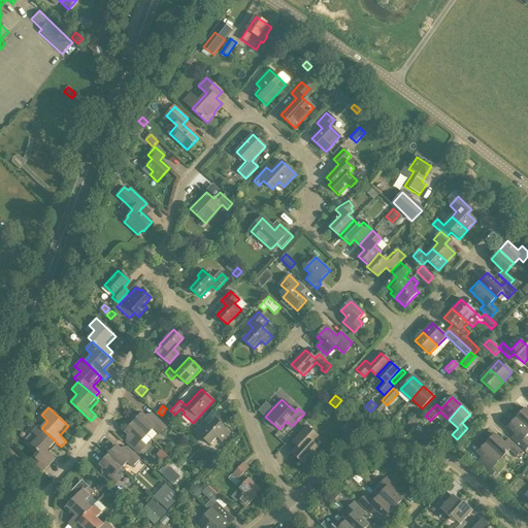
[(527,411),(525,409),(516,419),(527,429),(527,411)]
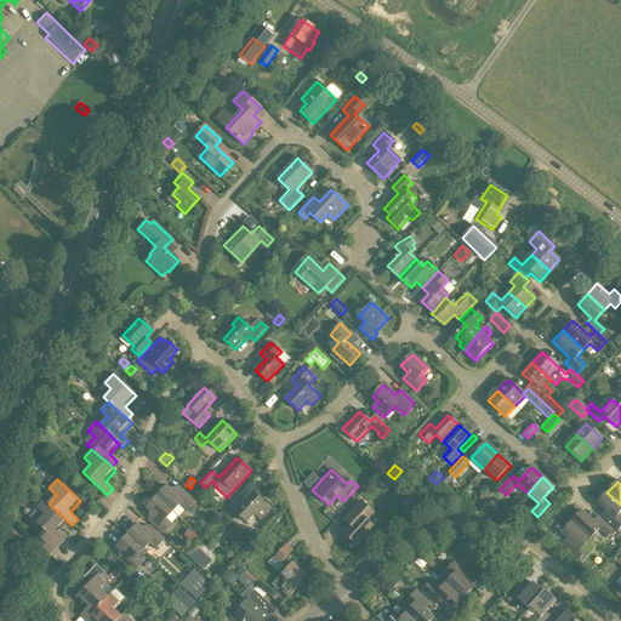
[(479,499),(485,505),(499,490),(493,484),(479,499)]
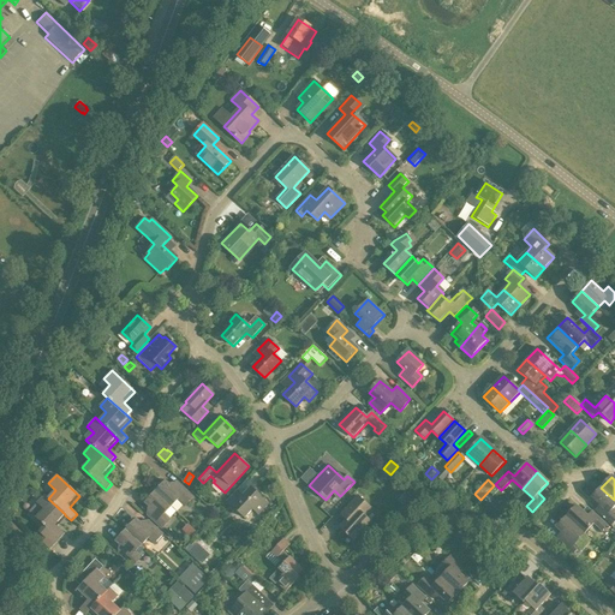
[(166,482),(155,493),(171,507),(178,501),(184,507),(192,497),(178,483),(172,489),(166,482)]
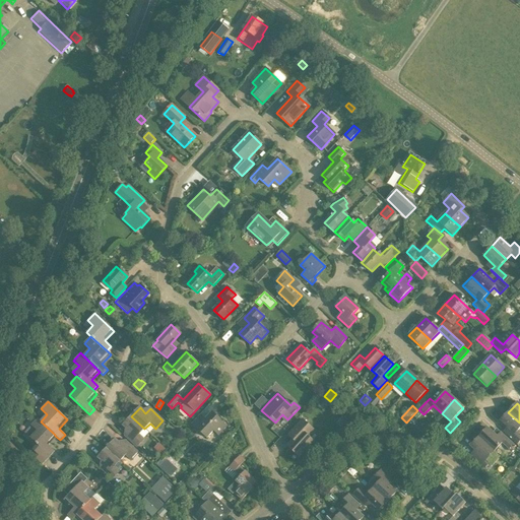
[(216,434),(218,436),(226,427),(211,412),(204,420),(200,415),(192,425),(206,439),(213,432),(216,434)]
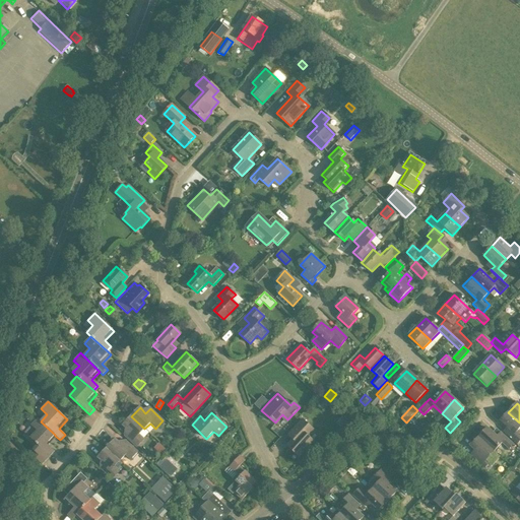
[(519,433),(518,431),(519,428),(519,423),(508,412),(500,420),(510,430),(506,435),(516,444),(519,440),(519,433)]
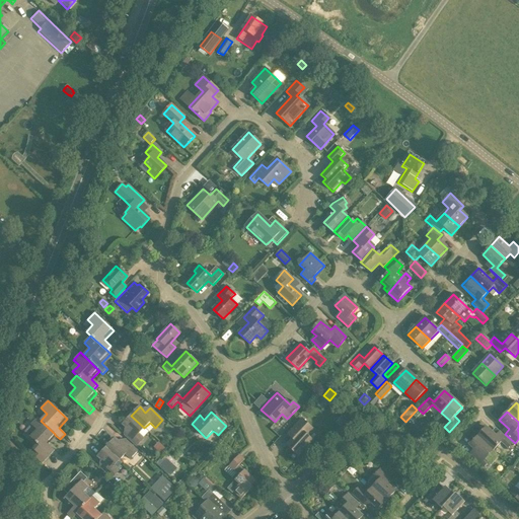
[(136,437),(144,428),(131,416),(122,425),(128,431),(124,435),(136,446),(140,442),(136,437)]
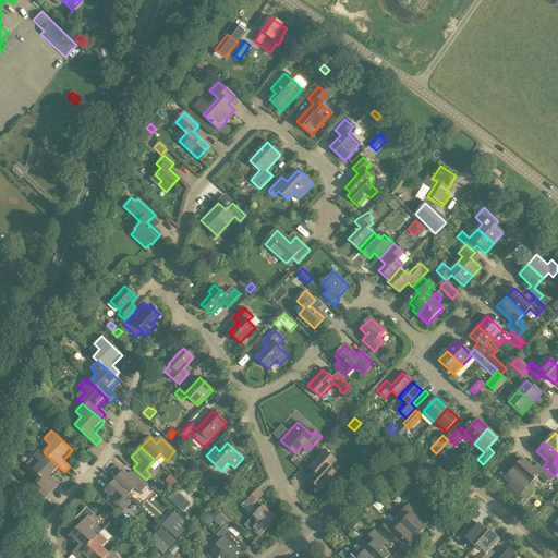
[(50,476),(59,468),(59,466),(44,452),(40,449),(33,457),(38,462),(32,470),(39,477),(32,486),(46,499),(59,485),(50,476)]
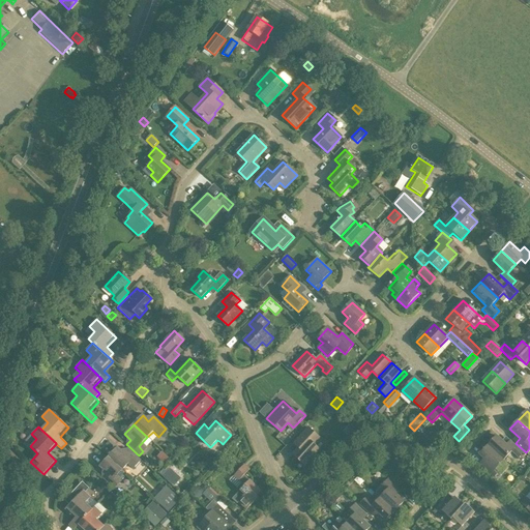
[(297,440),(301,444),(292,454),(304,466),(319,450),(314,445),(320,439),(307,428),(297,440)]
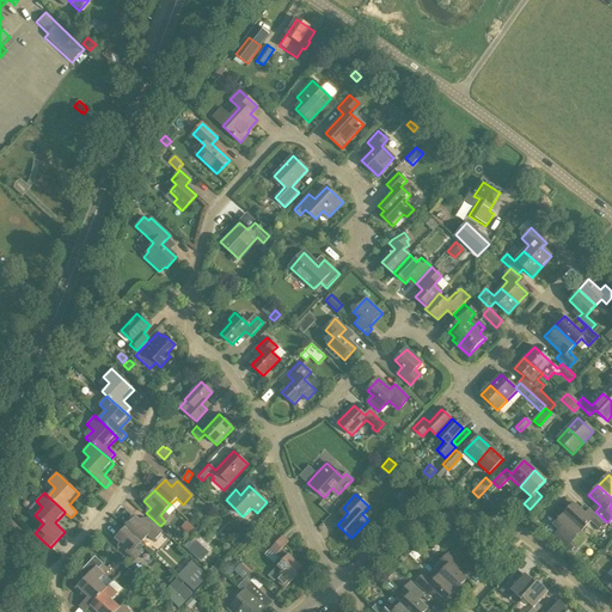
[(573,505),(563,514),(581,532),(591,521),(599,528),(605,522),(589,508),(585,514),(573,505)]
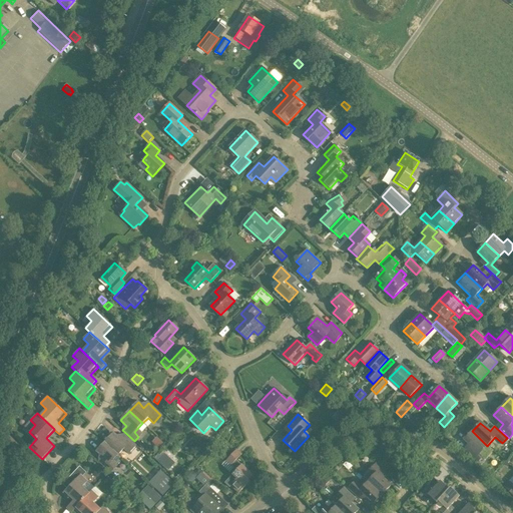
[(493,451),(487,446),(472,431),(464,440),(469,446),(465,450),(478,462),(481,458),(484,461),(493,451)]
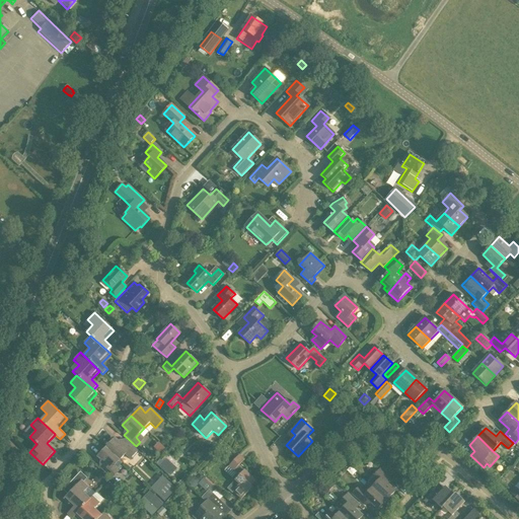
[(106,448),(120,460),(125,454),(130,459),(133,456),(137,451),(125,440),(121,445),(115,439),(106,448)]
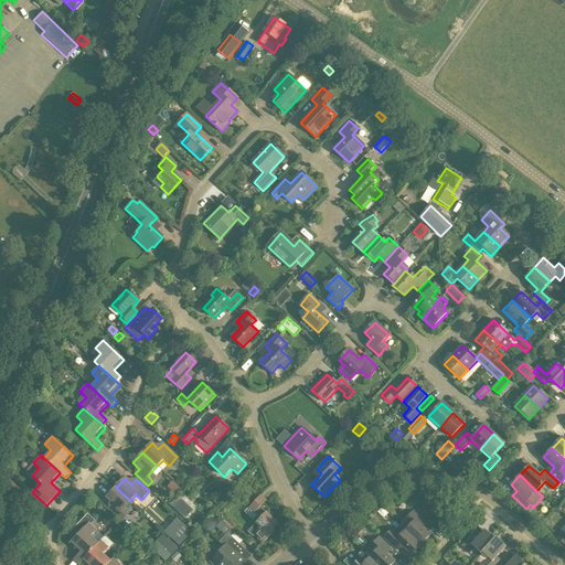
[(173,481),(168,486),(174,492),(179,488),(173,481)]
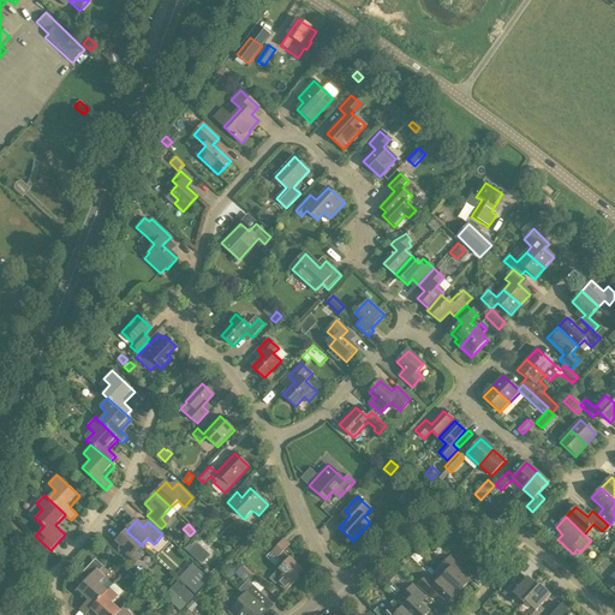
[(148,551),(142,545),(126,531),(115,542),(123,548),(118,554),(132,567),(137,561),(148,551)]
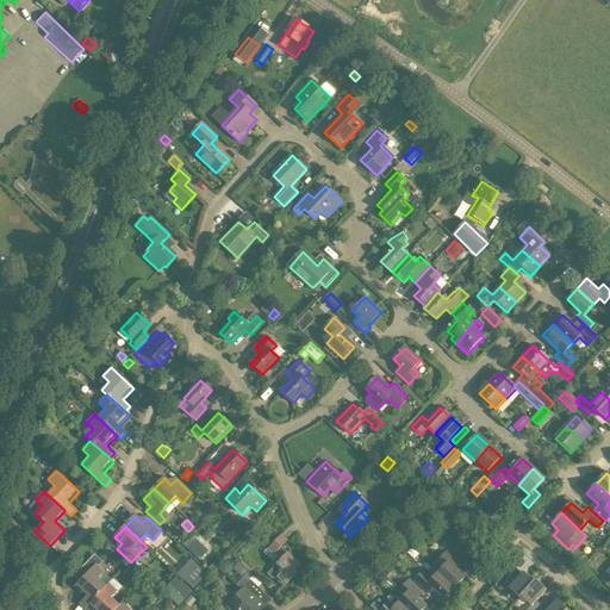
[(281,535),(268,548),(269,549),(280,559),(277,564),(281,568),(273,577),(282,586),(292,578),(290,576),(299,565),(281,547),(287,541),(281,535)]
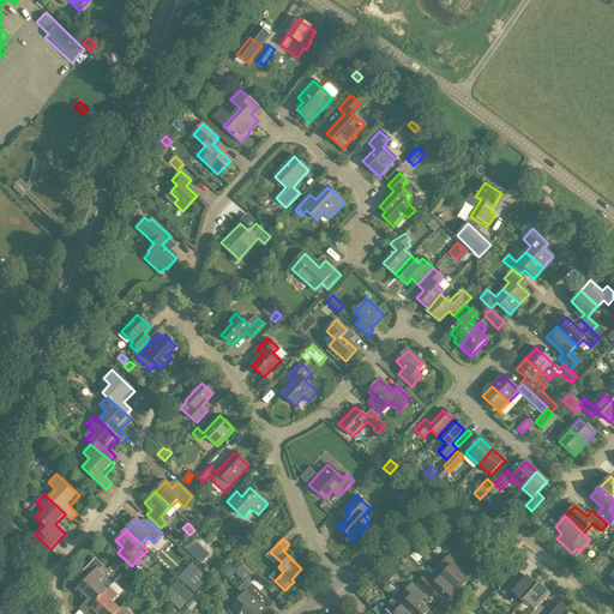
[(210,555),(198,543),(194,548),(190,543),(184,549),(202,565),(210,555)]
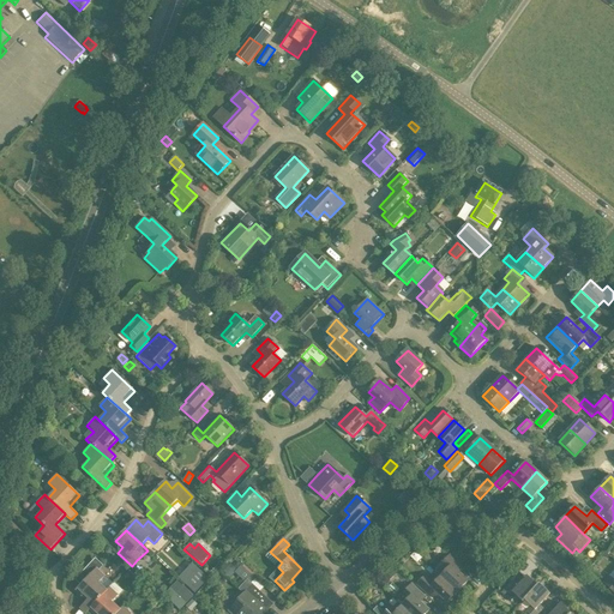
[(471,551),(465,557),(474,565),(480,559),(471,551)]
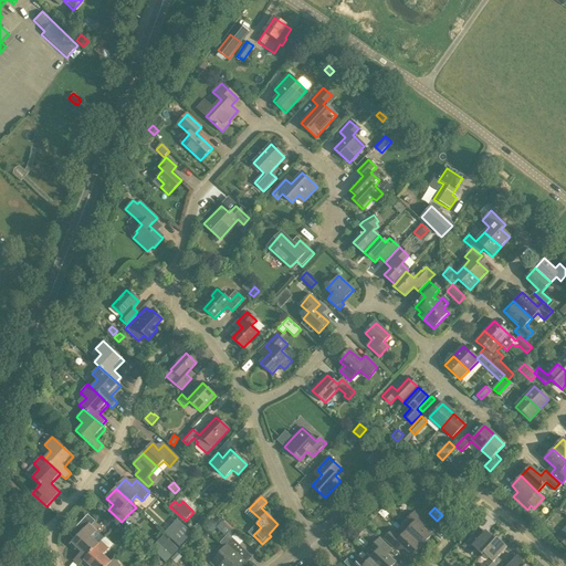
[(411,525),(406,532),(421,545),(430,536),(420,526),(425,522),(413,512),(406,520),(411,525)]
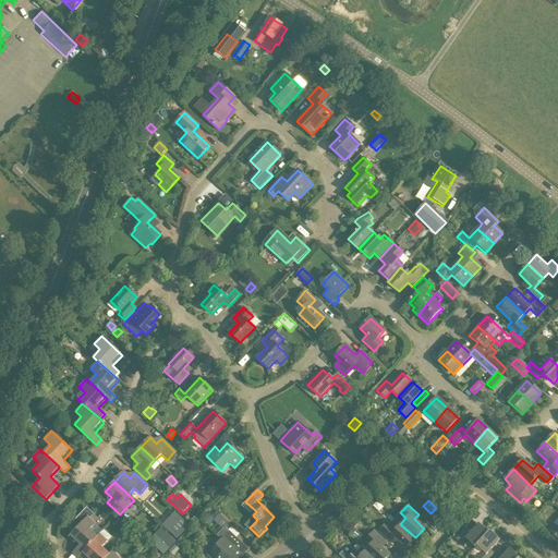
[(76,557),(77,557),(82,553),(97,537),(89,531),(96,524),(88,517),(92,512),(91,512),(93,510),(88,507),(87,509),(86,508),(73,522),(77,526),(68,537),(77,547),(72,554),(76,557)]
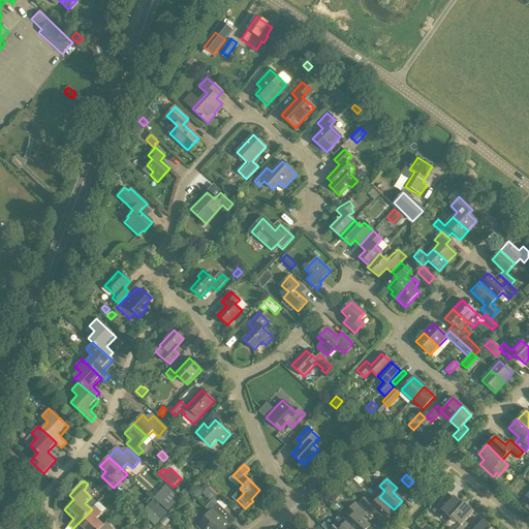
[(179,495),(182,498),(189,490),(186,487),(179,495)]
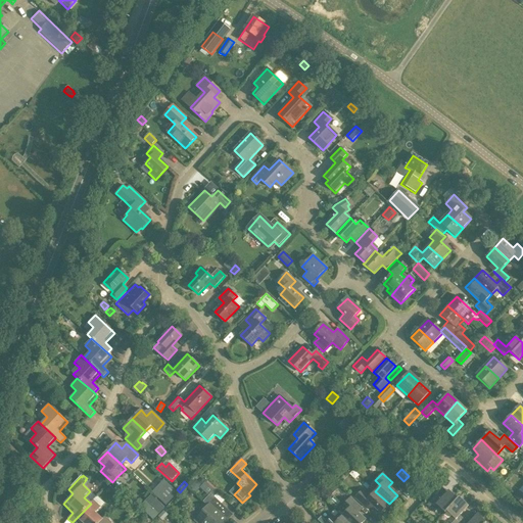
[(224,522),(232,515),(214,497),(218,493),(205,482),(199,488),(208,496),(205,501),(205,503),(208,506),(195,520),(198,522),(224,522)]
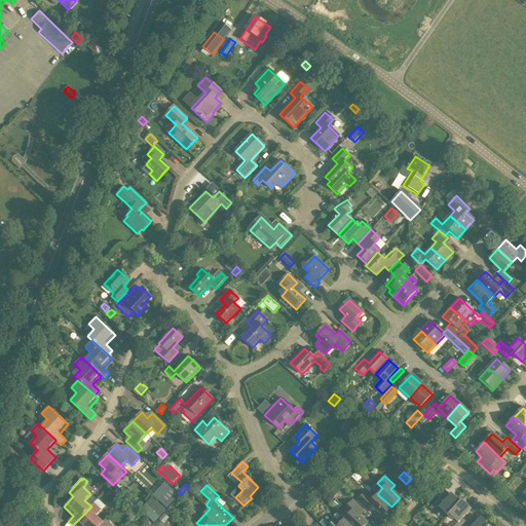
[(382,516),(391,506),(377,494),(372,499),(364,492),(357,500),(367,510),(371,505),(382,516)]
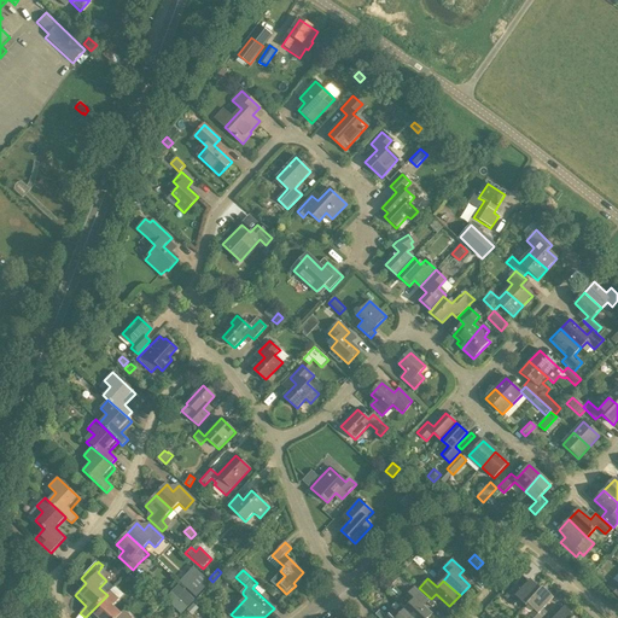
[(526,604),(541,589),(530,579),(519,590),(514,586),(505,596),(513,605),(519,599),(525,605),(526,604)]
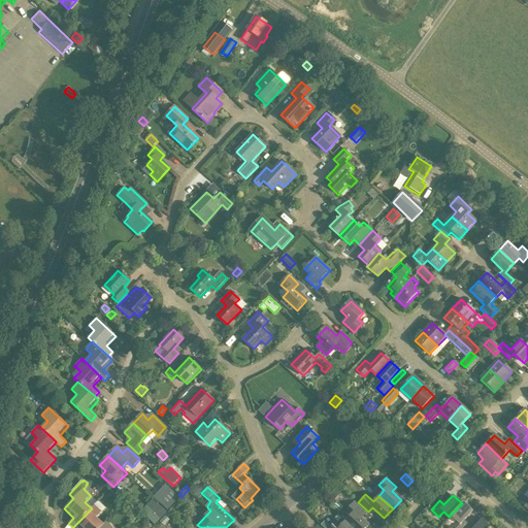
[(527,499),(527,500),(523,496),(518,501),(527,510),(527,499)]
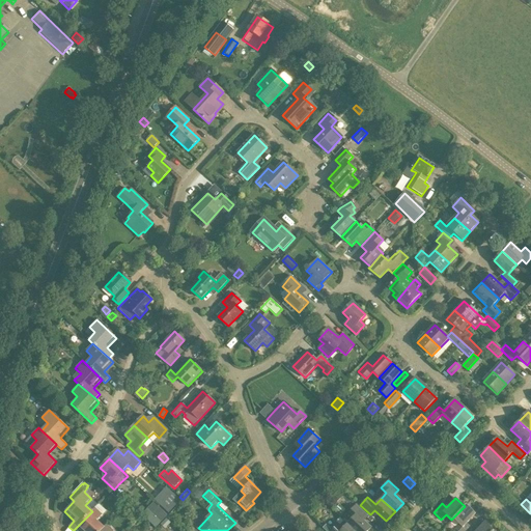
[(154,502),(141,514),(156,529),(168,516),(154,502)]
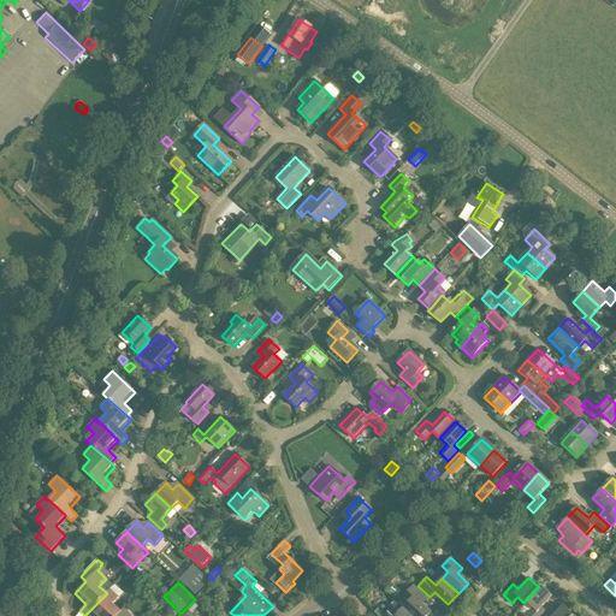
[(527,614),(529,615),(542,615),(546,611),(540,606),(551,596),(540,585),(539,587),(525,602),(532,608),(527,614)]
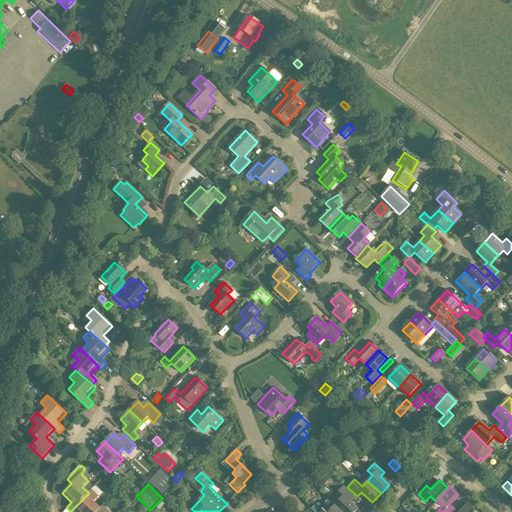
[(342,496),(334,505),(342,511),(353,511),(357,509),(347,500),(352,496),(342,487),(338,491),(342,496)]
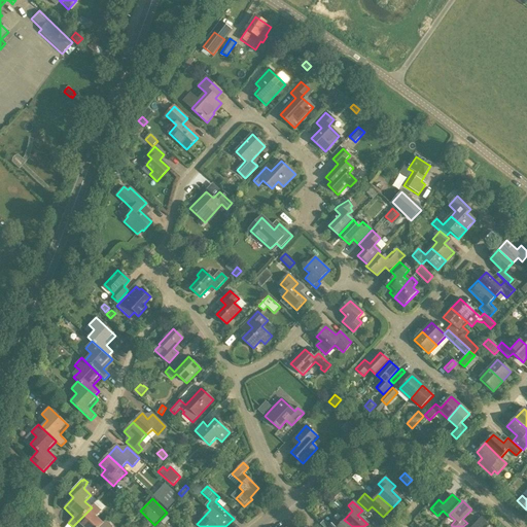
[(94,503),(92,507),(77,522),(82,526),(99,526),(103,523),(96,517),(101,511),(94,503)]
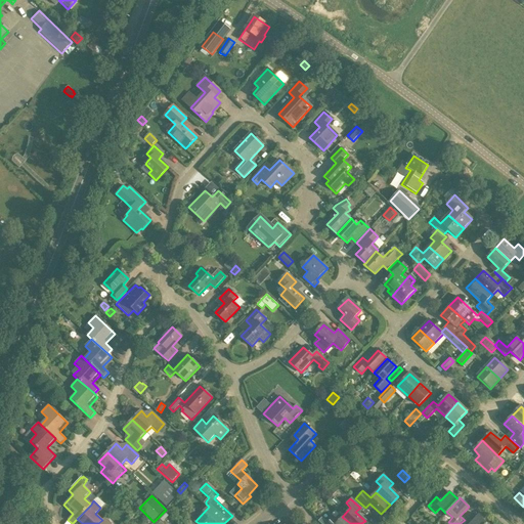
[(159,518),(163,521),(168,516),(165,512),(159,518)]
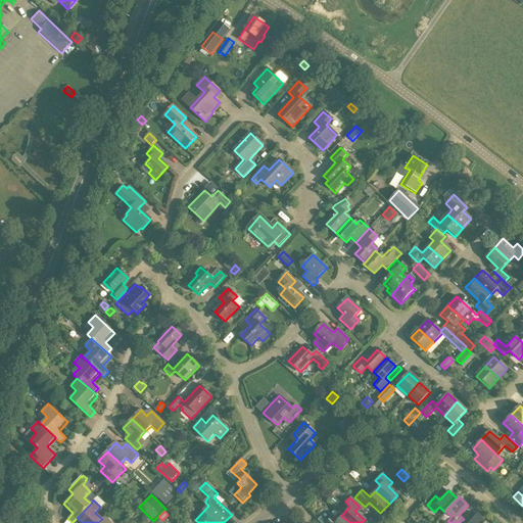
[(468,522),(464,519),(460,522),(485,522),(486,522),(477,514),(468,522)]
